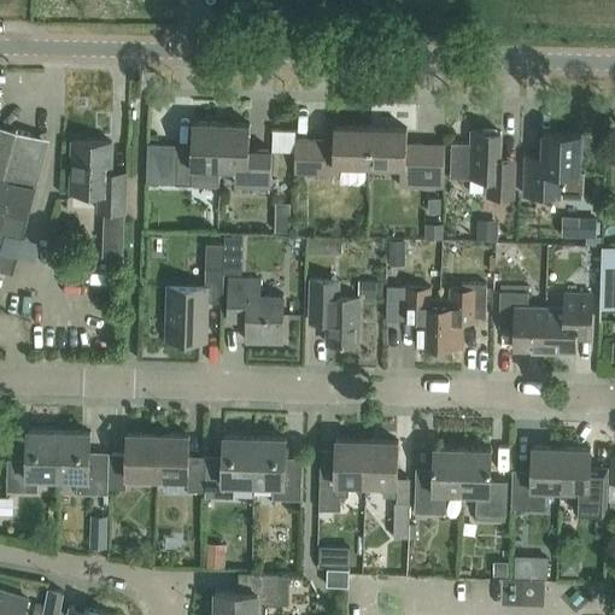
[(263,140),(277,141),(279,117),(264,116),(263,140)]
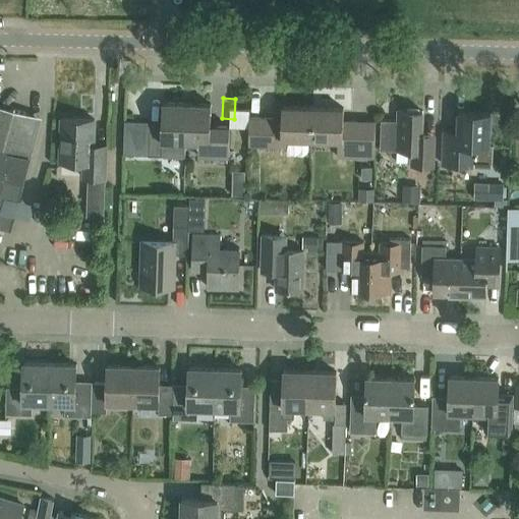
[(185,106),(161,105),(161,127),(134,126),(133,157),(147,157),(147,158),(170,158),(171,143),(184,145),(185,106)]
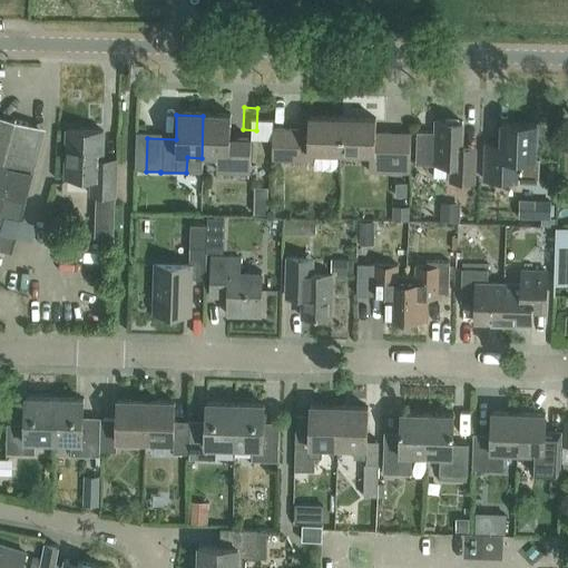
[(202,158),(216,158),(216,174),(236,175),(235,180),(247,180),(247,175),(248,175),(250,140),(228,140),(228,116),(203,116),(202,158)]
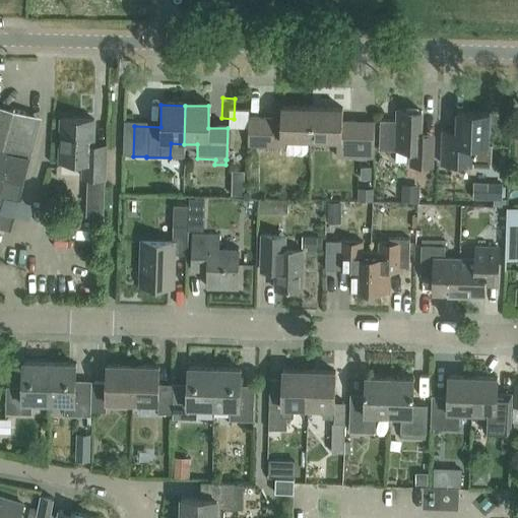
[(310,109),(280,108),(279,120),(247,119),(246,147),(284,148),(284,139),(309,140),(310,109)]
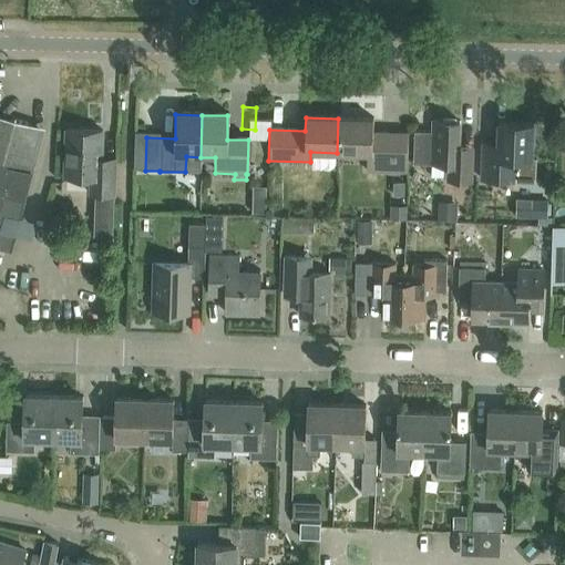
[(337,153),(366,154),(366,172),(407,174),(408,134),(372,133),(373,120),(338,119),(337,153)]
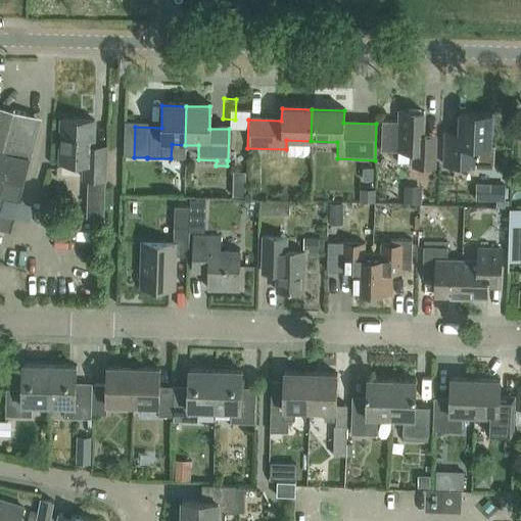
[(0,229),(9,231),(39,124),(0,112),(0,229)]
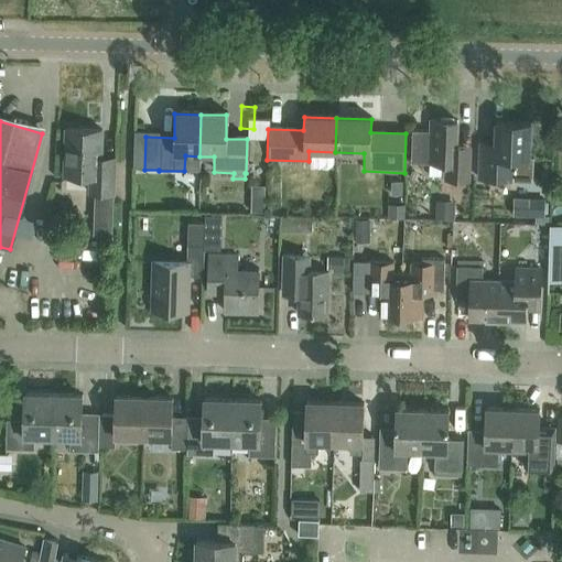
[(456,122),(430,121),(430,132),(411,132),(410,164),(429,165),(430,164),(445,165),(444,180),(468,181),(469,148),(455,147),(456,122)]
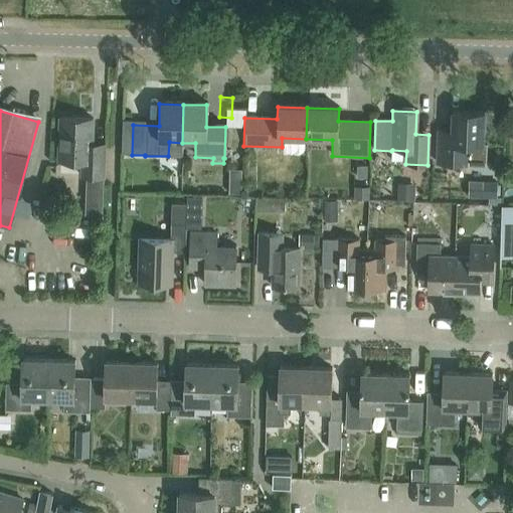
[(439,133),(439,140),(438,164),(469,166),(470,147),(483,147),(484,114),(453,113),(452,134),(439,133)]
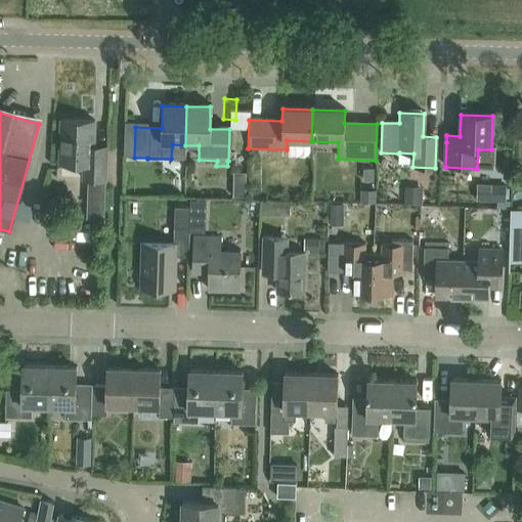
[(61,121),(59,165),(84,166),(84,181),(105,182),(106,147),(93,146),(94,122),(61,121)]
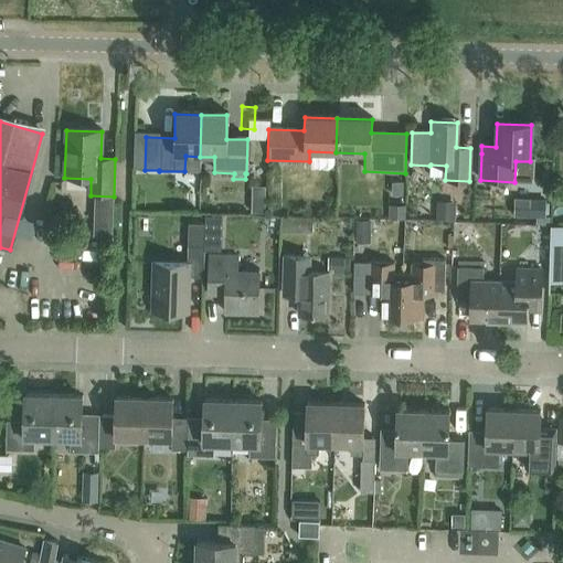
[(441,218),(473,218),(473,190),(441,190),(441,218)]
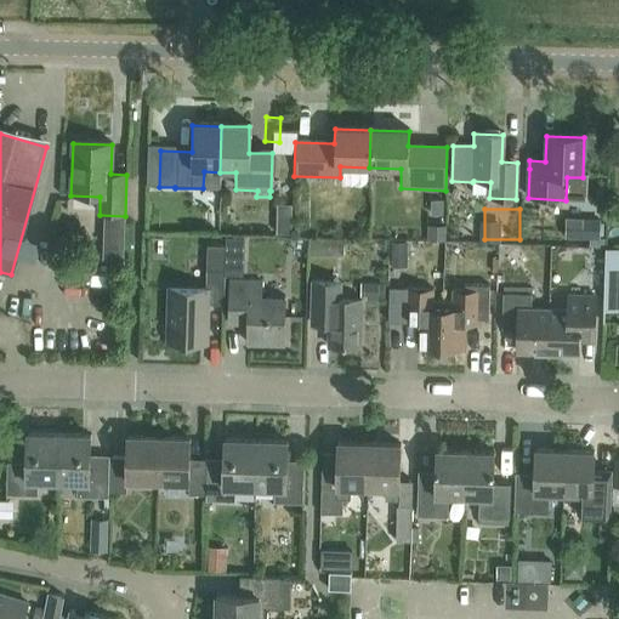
[(564,221),(564,242),(598,243),(600,222),(564,221)]
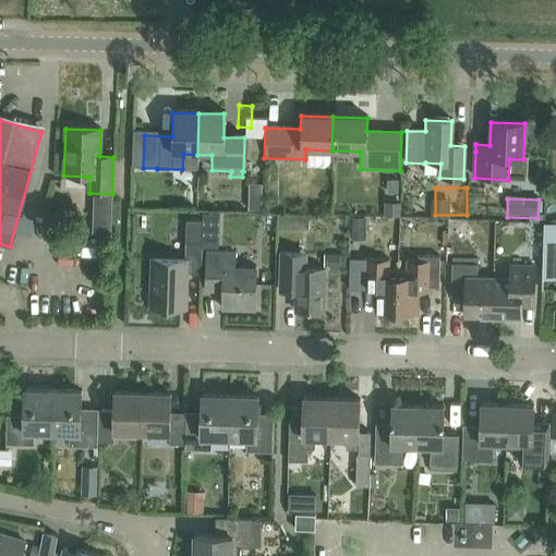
[(202,221),(201,248),(216,249),(217,214),(202,213),(202,221)]
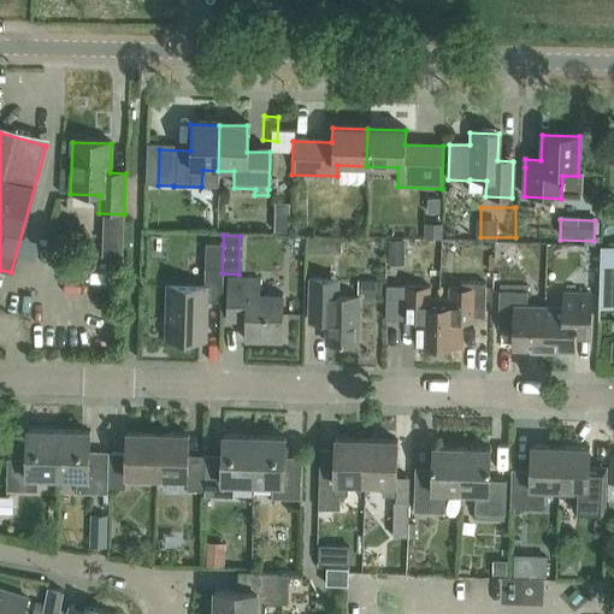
[(222,273),(223,244),(205,244),(204,270),(204,289),(167,288),(165,340),(201,342),(204,303),(220,305),(222,273)]
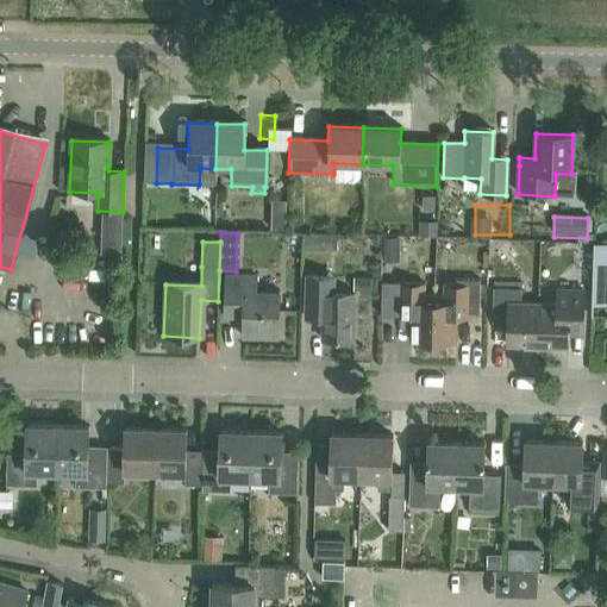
[(606,249),(594,249),(593,277),(606,277),(606,249)]
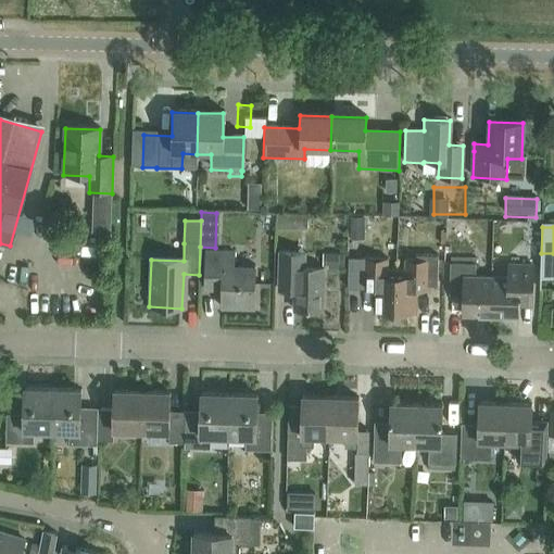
[(203,253),(203,292),(219,292),(218,309),(253,310),(253,268),(233,267),(233,254),(203,253)]
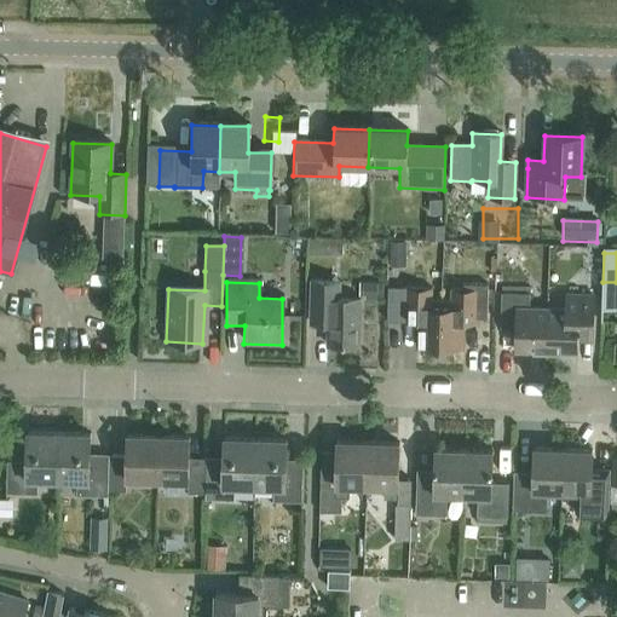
[(310,282),(309,311),(309,326),(327,327),(326,346),(358,347),(359,300),(341,300),(341,283),(310,282)]
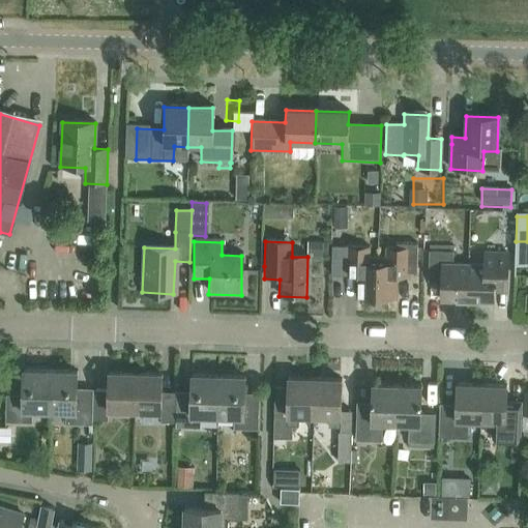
[(374,298),(375,263),(367,263),(367,247),(344,246),(343,276),(355,277),(355,298),(374,298)]
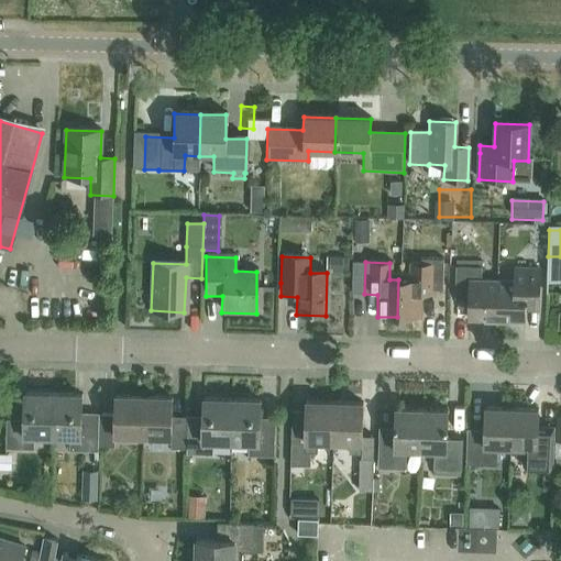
[(495,320),(496,282),(481,282),(482,264),(455,262),(454,299),(466,299),(466,319),(495,320)]
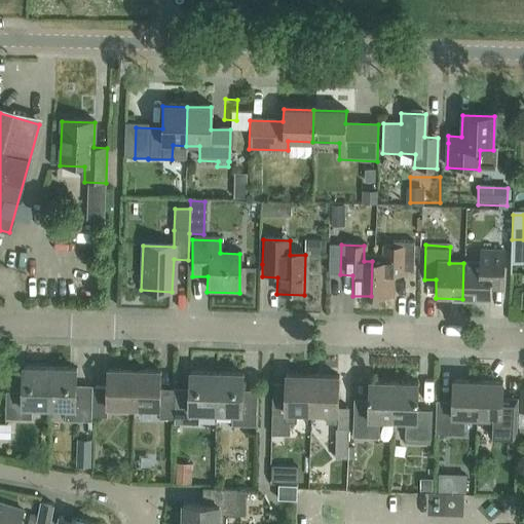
[(372,261),(371,296),(391,297),(391,276),(404,276),(404,247),(381,247),(381,261),(372,261)]
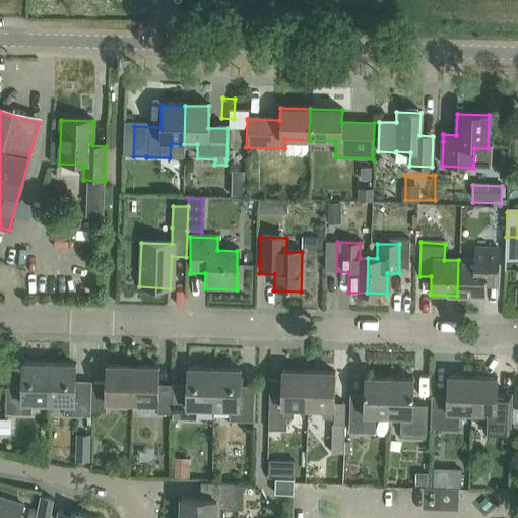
[(457,296),(483,297),(484,281),(497,282),(498,249),(474,249),(473,261),(458,260),(457,296)]
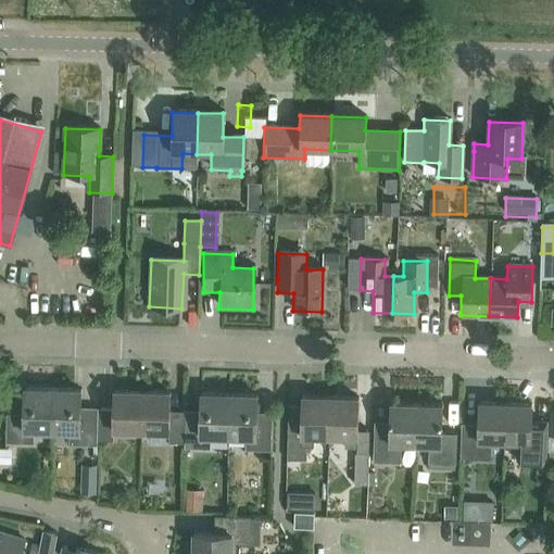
[(330,267),(330,281),(349,282),(349,267),(330,267)]
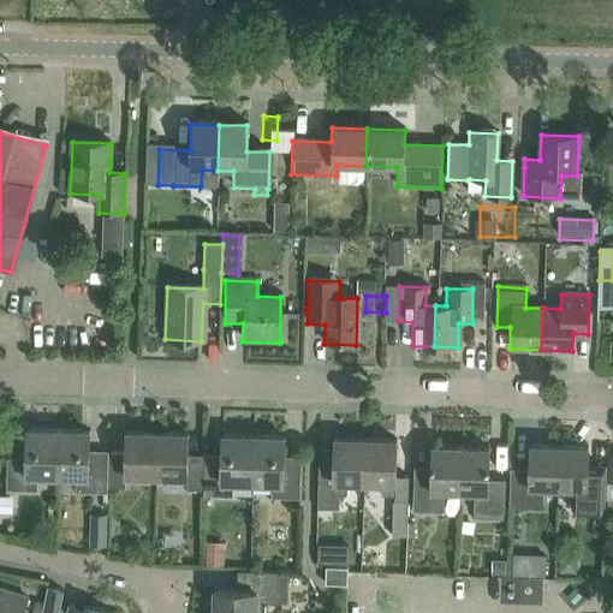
[(212,310),(212,332),(224,332),(222,310),(212,310)]
